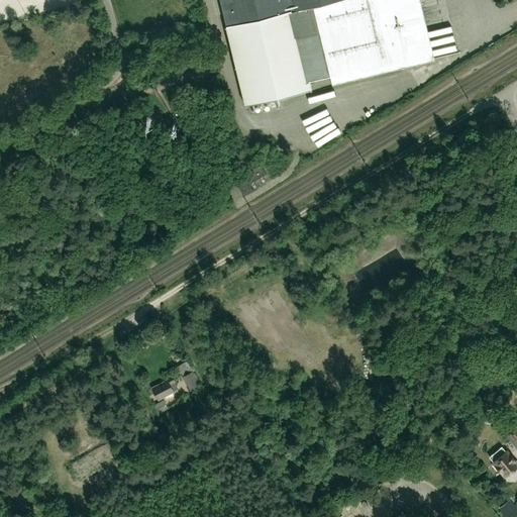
[(220,0),(246,106),(431,61),(416,0),(220,0)]
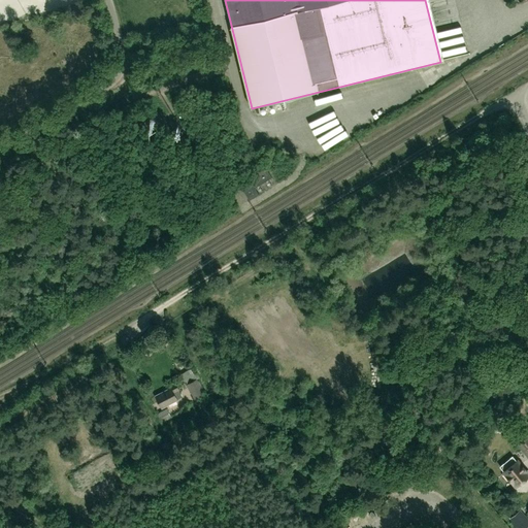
[(36,24),(41,32),(48,28),(44,20),(36,24)]
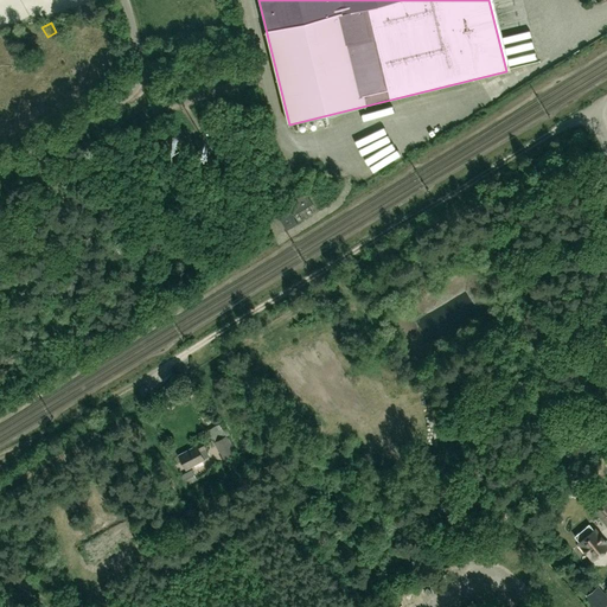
[(293,216),(312,204),(306,193),(275,212),(286,229),(296,223),(293,216)]
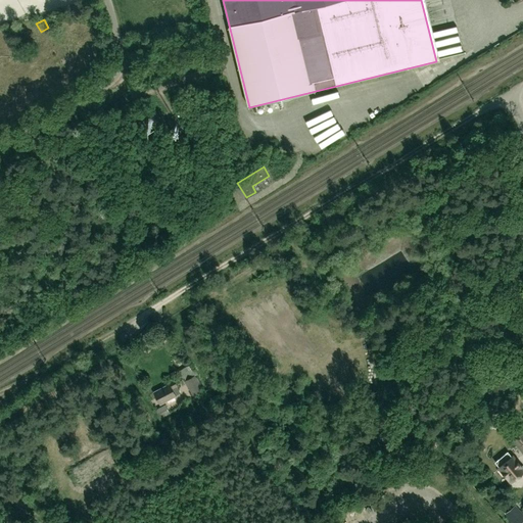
[(202,390),(195,375),(184,381),(192,395),(202,390)]
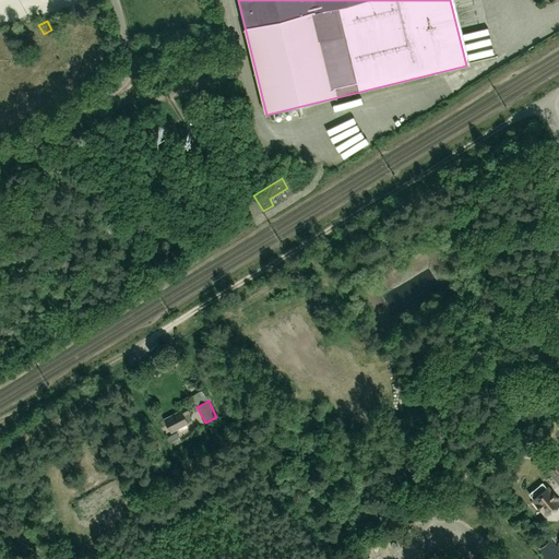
[(165,419),(171,431),(188,423),(192,420),(185,406),(178,409),(178,412),(165,419)]
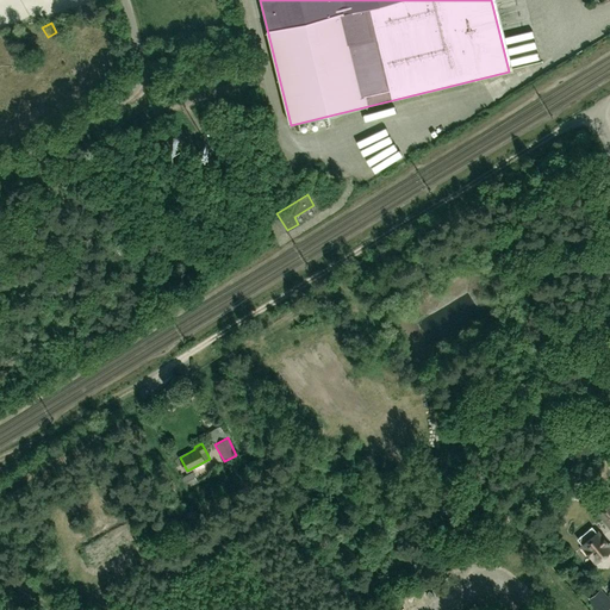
[(570,478),(574,484),(584,477),(579,470),(573,464),(568,467),(564,471),(570,478)]
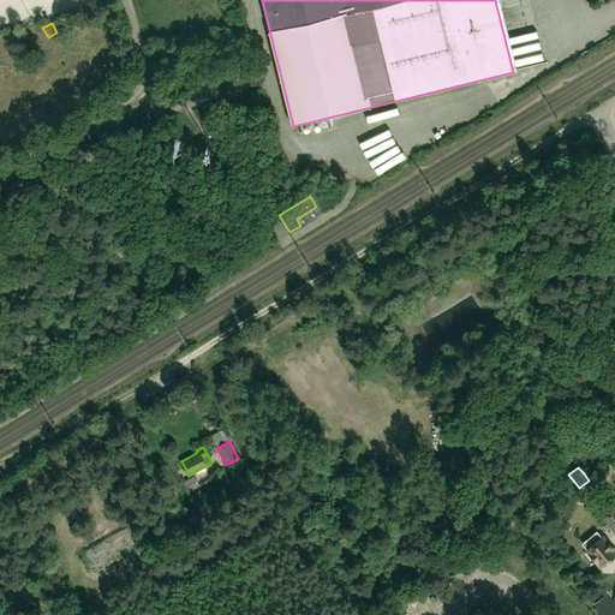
[(195,476),(183,483),(189,491),(199,485),(195,476)]
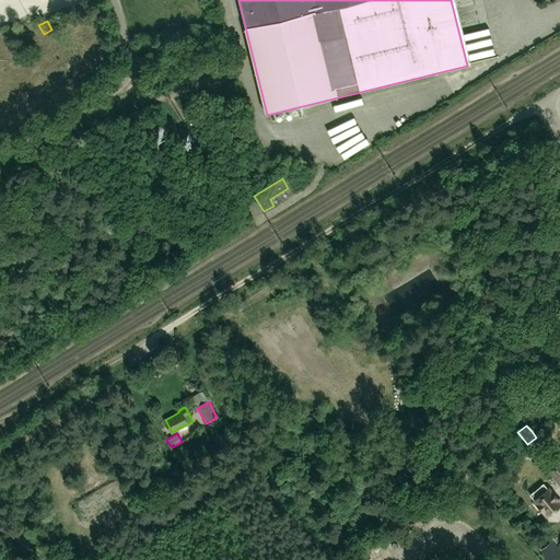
[(559,462),(549,471),(559,485),(559,462)]
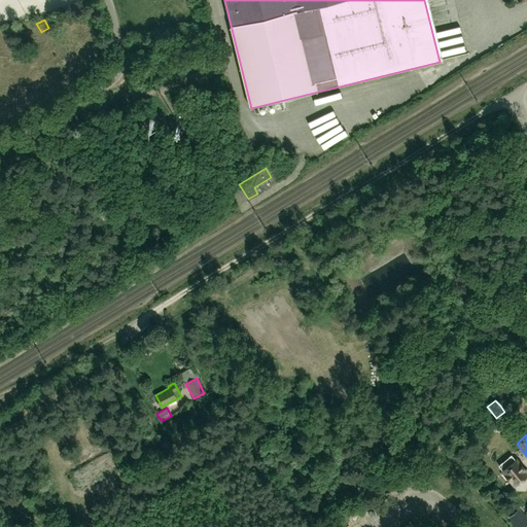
[(498,465),(503,471),(502,471),(515,485),(526,473),(526,472),(516,460),(512,455),(498,465)]
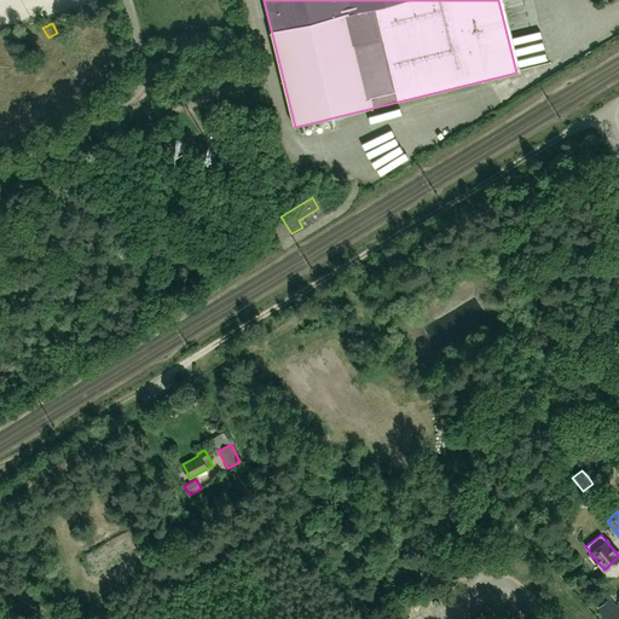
All buildings are outlined.
